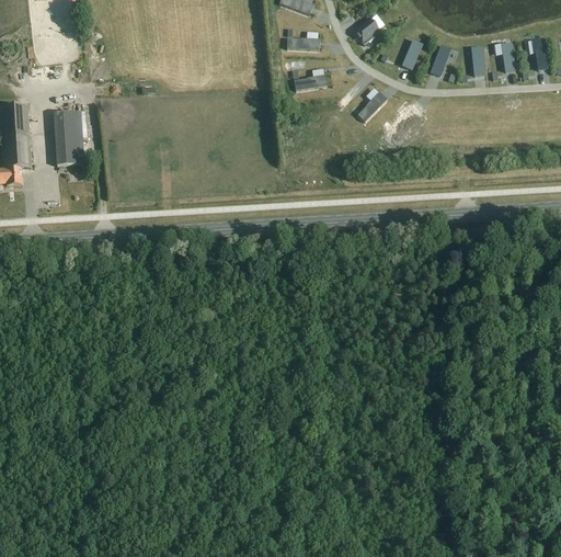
[(279,0),(279,2),(307,13),(311,4),(300,0),(279,0)]
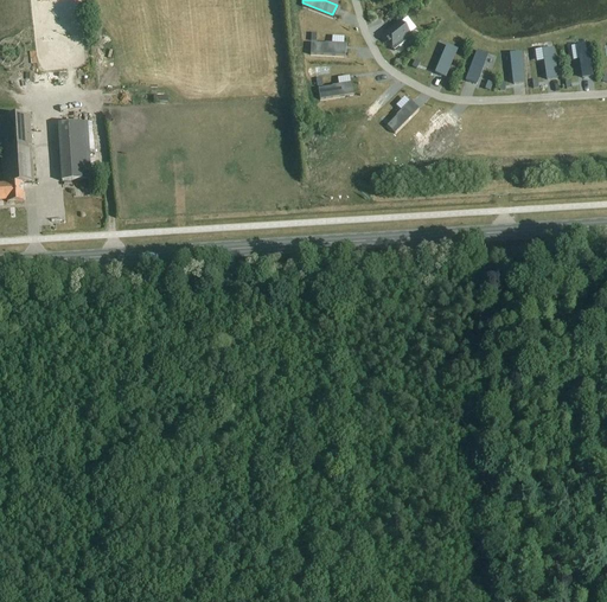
[(400,17),(381,32),(393,47),(404,38),(403,37),(410,31),(400,17)]
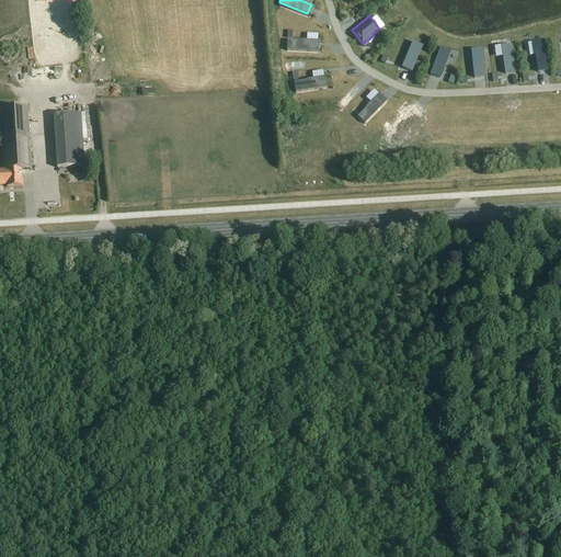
[(408,35),(400,53),(410,58),(419,41),(408,35)]
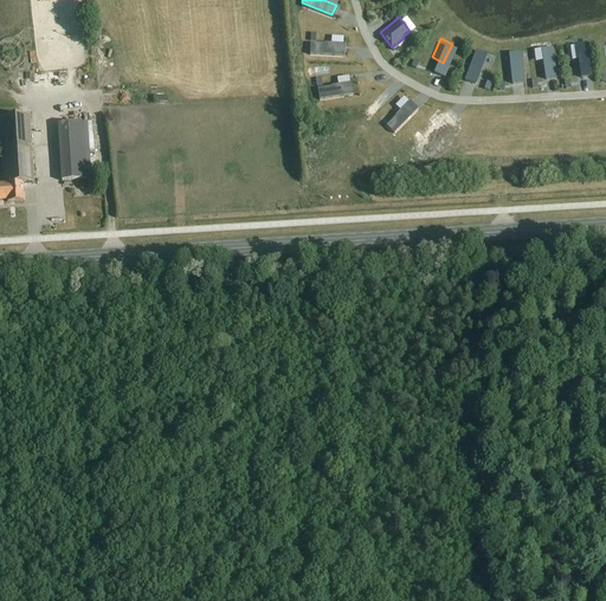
[(310,39),(309,51),(342,52),(343,43),(324,41),(324,40),(310,39)]
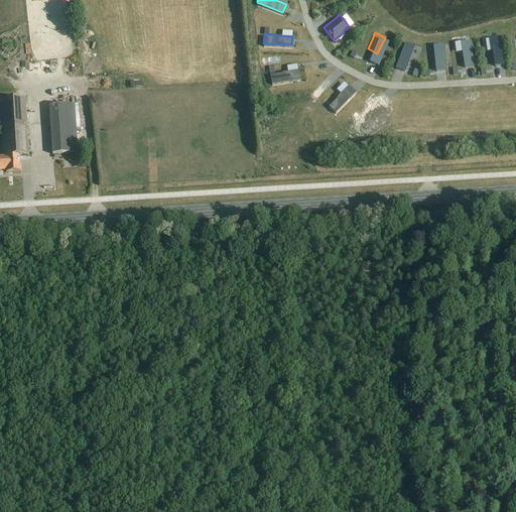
[(492,48),(495,64),(503,61),(500,36),(491,37),(493,48),(492,48)]
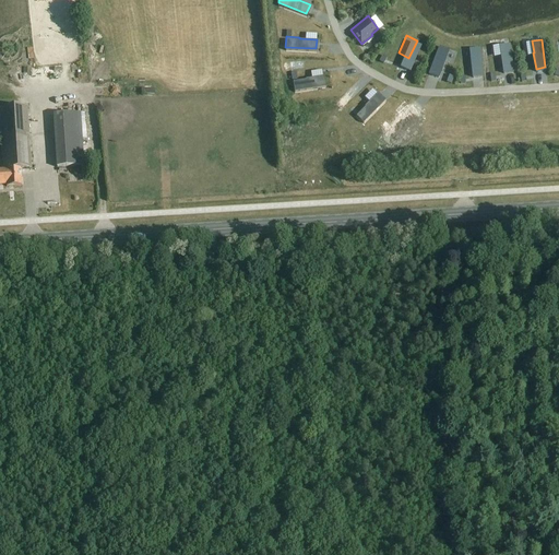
[(500,52),(503,71),(513,70),(509,42),(500,43),(501,52),(500,52)]
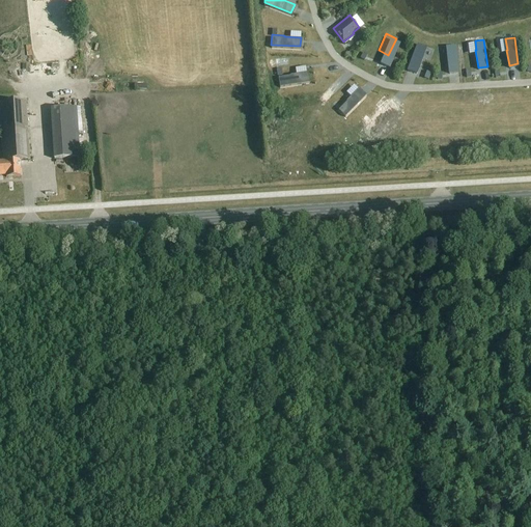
[(408,67),(417,72),(423,54),(422,54),(425,46),(417,43),(408,67)]
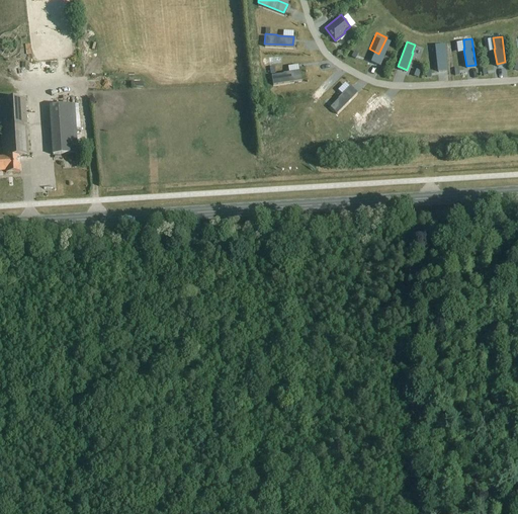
[(438,69),(447,68),(444,41),(436,43),(437,52),(436,52),(438,69)]
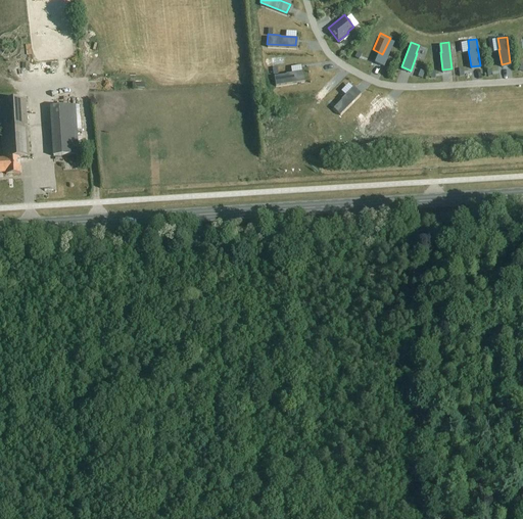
[(301,71),(291,72),(286,73),(286,72),(274,74),(275,83),(303,79),(302,71),(301,71)]
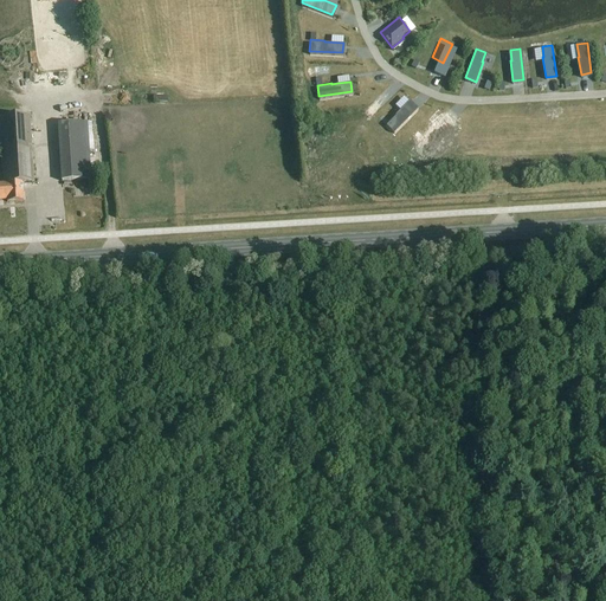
[(386,122),(394,130),(417,107),(410,99),(397,112),(397,111),(386,122)]
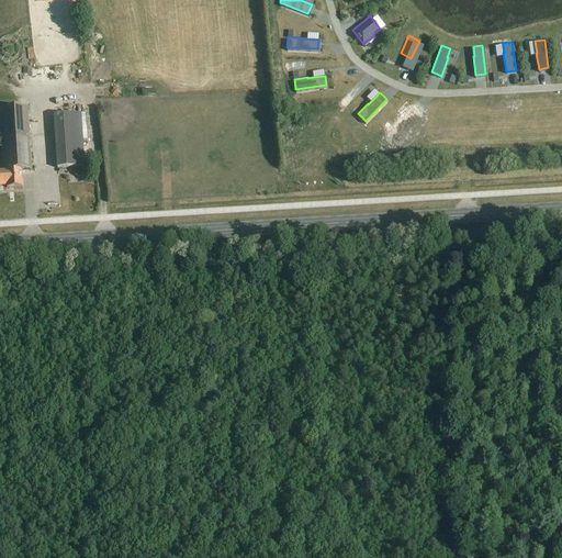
[(27,105),(0,107),(0,108),(2,136),(30,135),(27,105)]
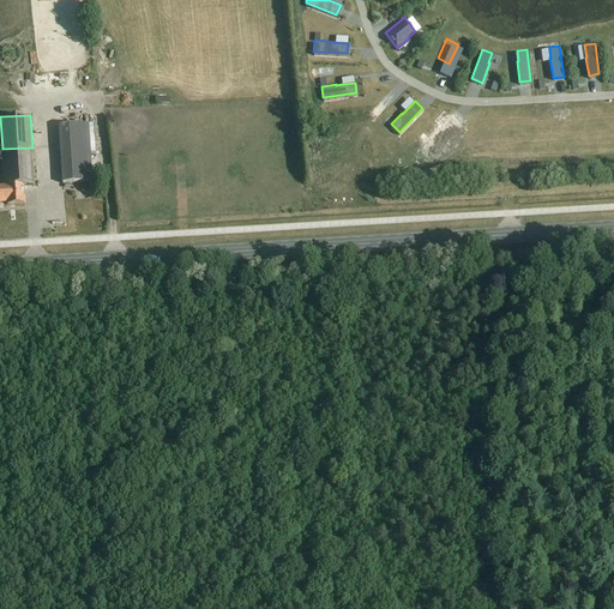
[(89,120),(58,122),(61,180),(92,179),(89,120)]
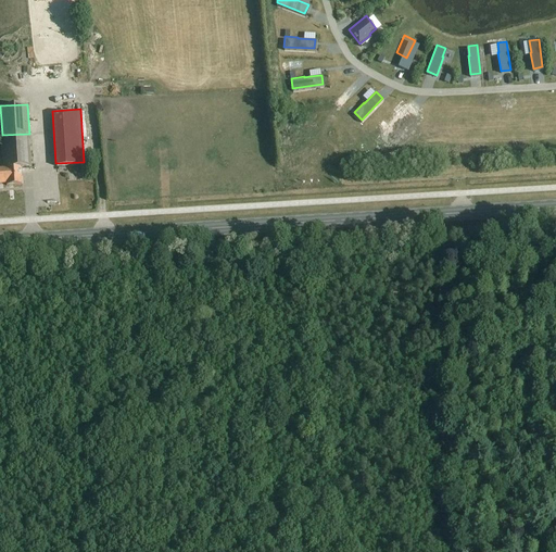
[(32,165),(29,134),(2,135),(3,167),(0,166),(0,182),(7,182),(7,184),(22,183),(21,166),(32,165)]
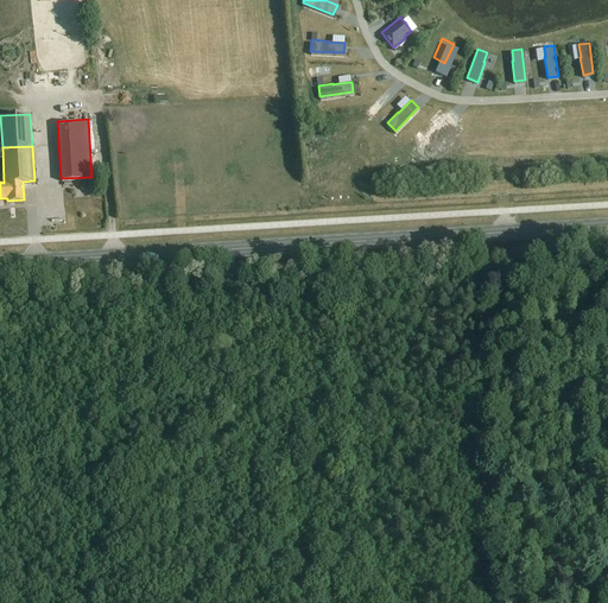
[(327,163),(331,172),(340,167),(335,159),(327,163)]
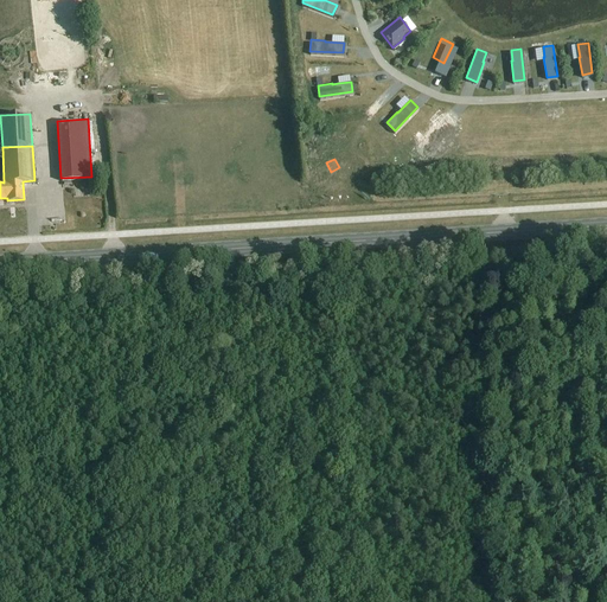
All buildings are outlined.
